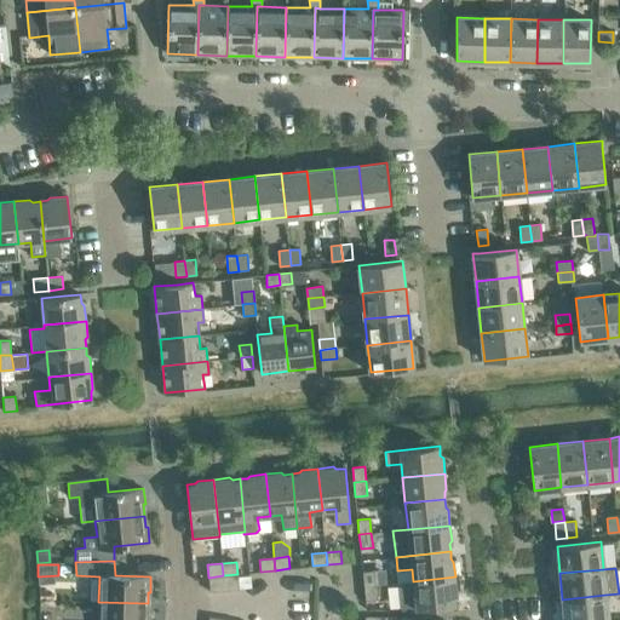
[(365,586),(377,585),(375,570),(363,573),(365,586)]
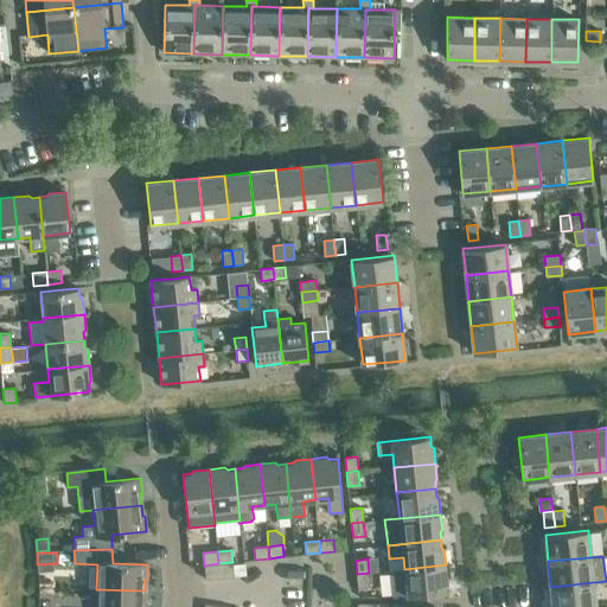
[(244,561),(232,562),(235,576),(246,575),(246,569),(244,561)]
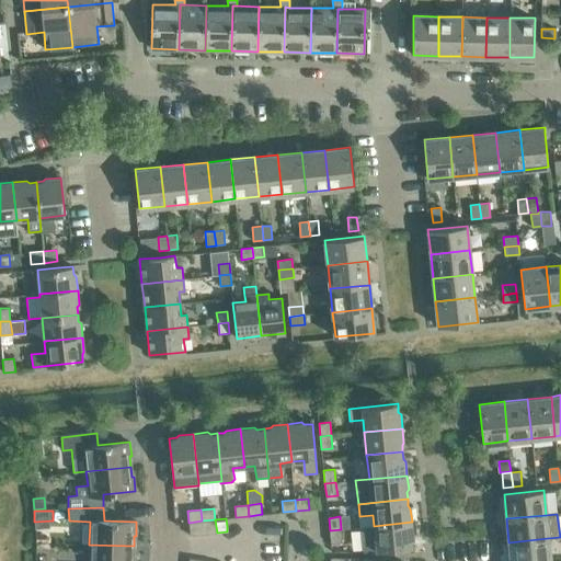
[(190,536),(217,533),(215,519),(202,521),(189,523),(190,536)]
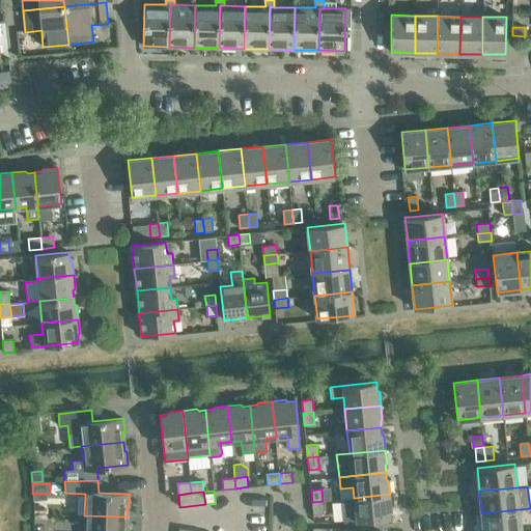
[(390,494),(354,498),(341,499),(343,523),(390,518),(389,510),(391,507),(390,494)]
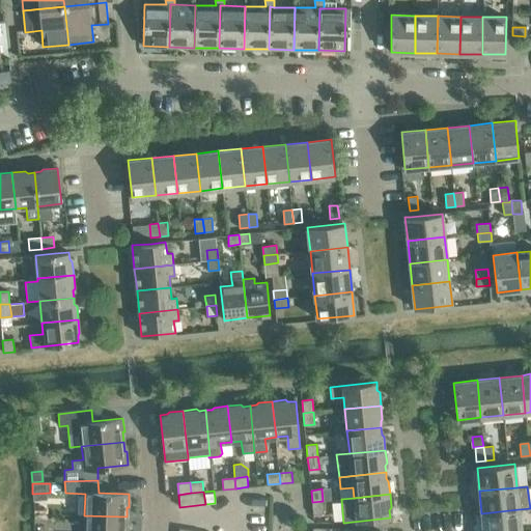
[(323,501),(312,502),(313,514),(324,513),(323,501)]
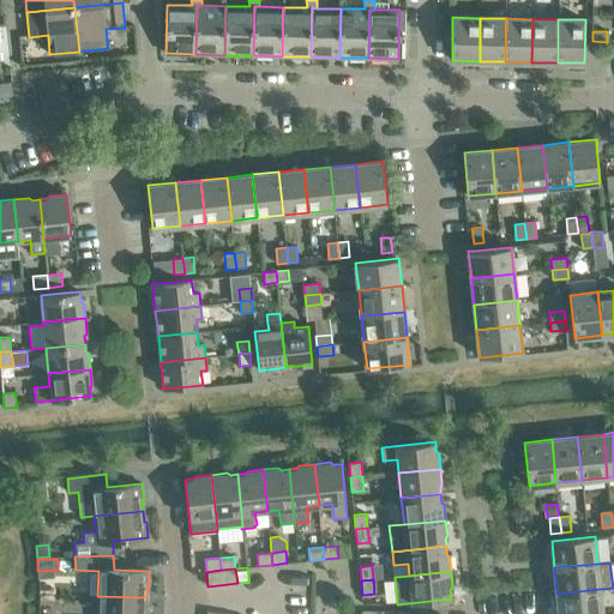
[(602,613),(600,589),(557,594),(559,613),(602,613)]
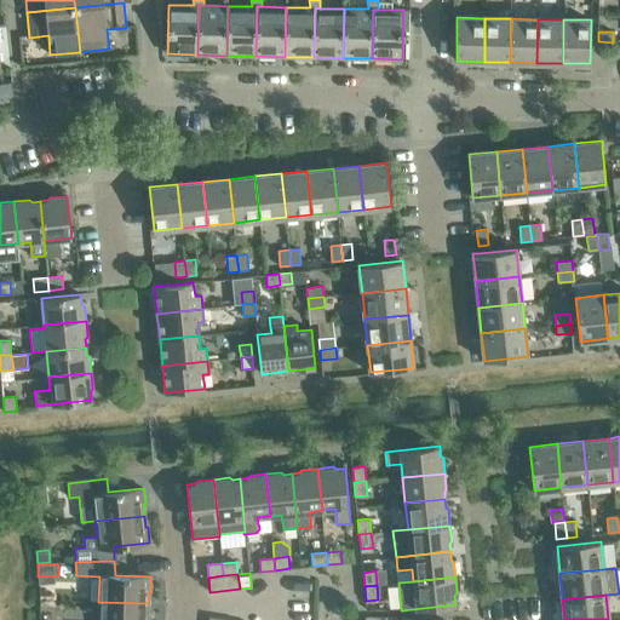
[(148,614),(148,603),(98,602),(97,619),(149,619),(150,615),(148,614)]
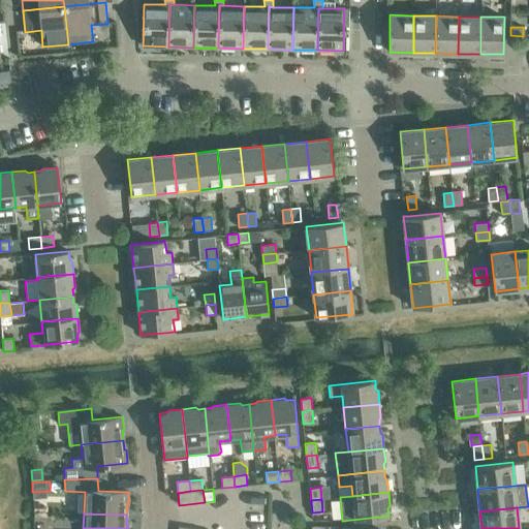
All buildings are outlined.
